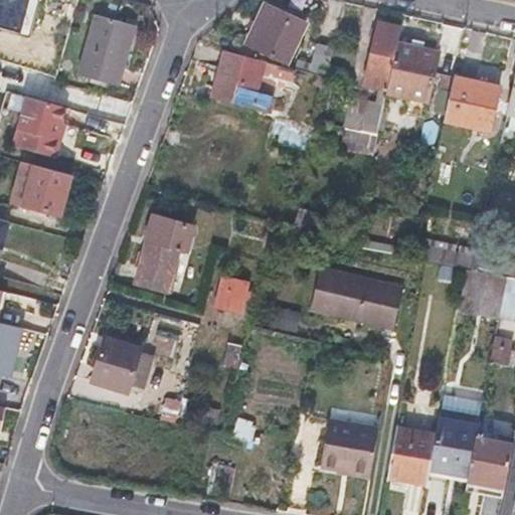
[(0,0),(0,4),(20,10),(22,0),(0,0)]
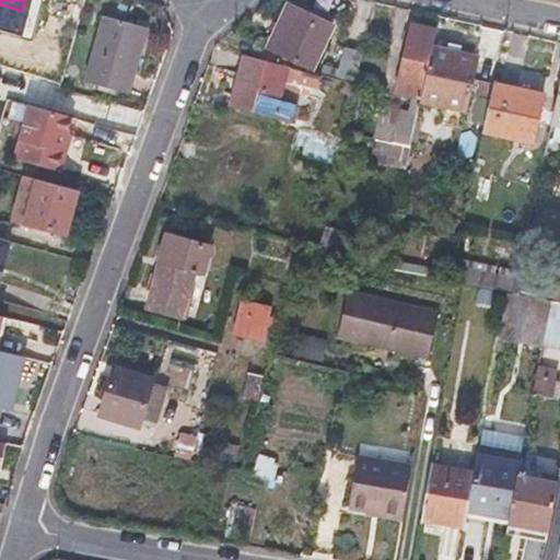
[(314,61),(323,41),(331,19),(290,2),(272,45),(314,61)]
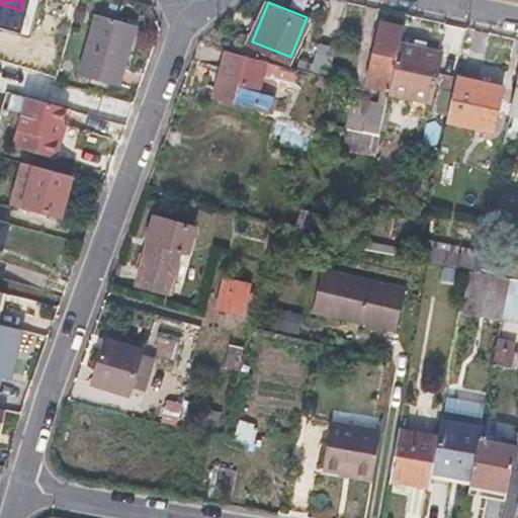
[(90,16),(78,46),(66,75),(105,91),(131,32),(90,16)]
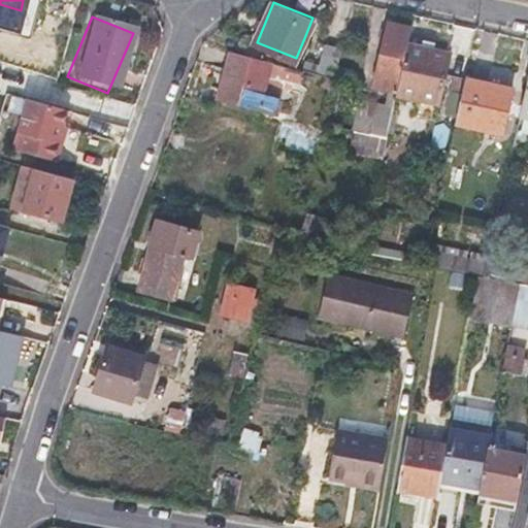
[(375,87),(397,92),(407,44),(411,29),(390,24),(375,87)]
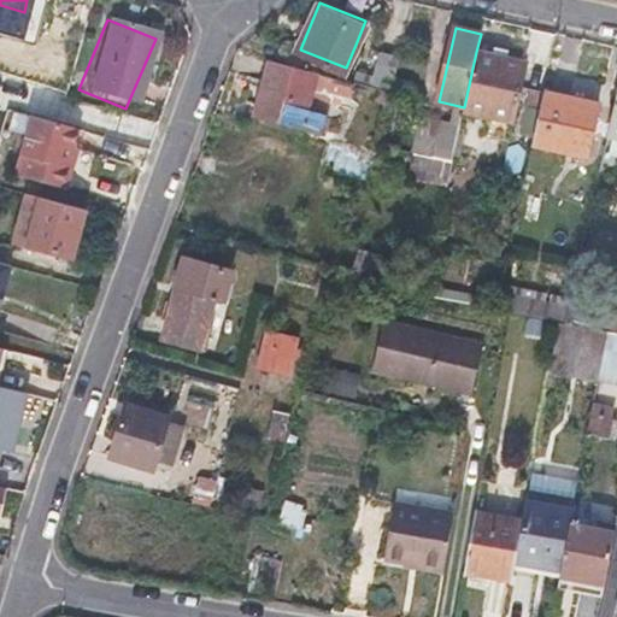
[(476,52),(464,107),(464,111),(515,122),(528,64),(476,52)]
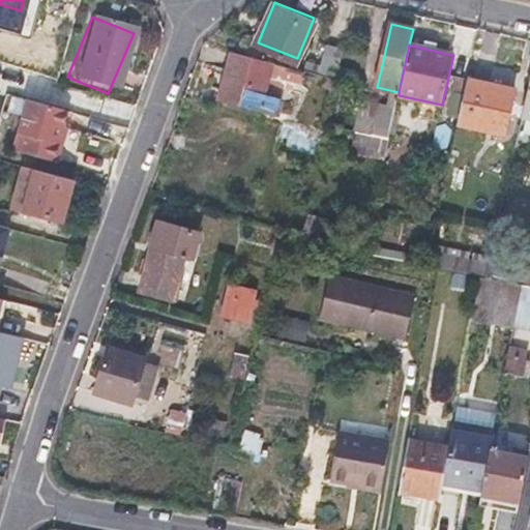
[(335,80),(340,65),(344,50),(327,46),(321,64),(318,75),(335,80)]
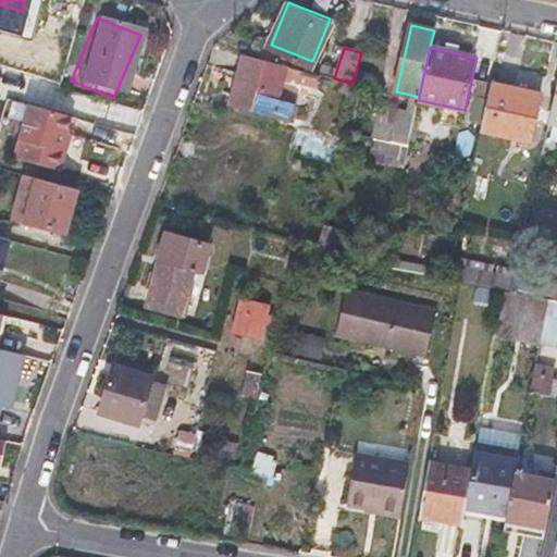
[(247,53),(240,76),(234,99),(293,116),(305,70),(247,53)]
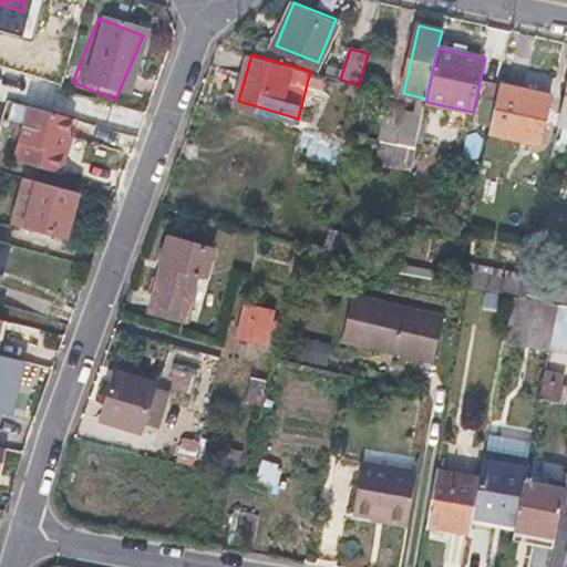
[(327,64),(325,75),(340,80),(343,69),(327,64)]
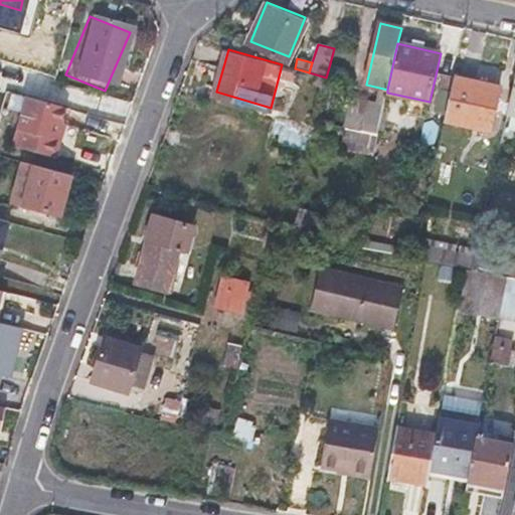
[(445,121),(468,126),(491,132),(500,89),(455,77),(445,121)]
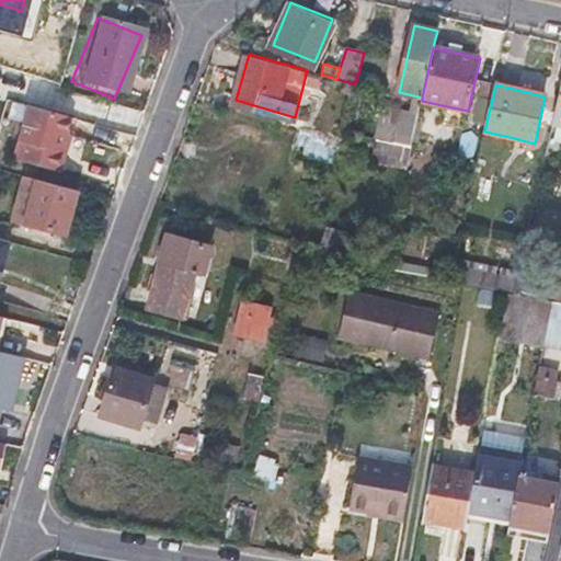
[(84,118),(100,123),(115,127),(122,105),(90,95),(84,118)]
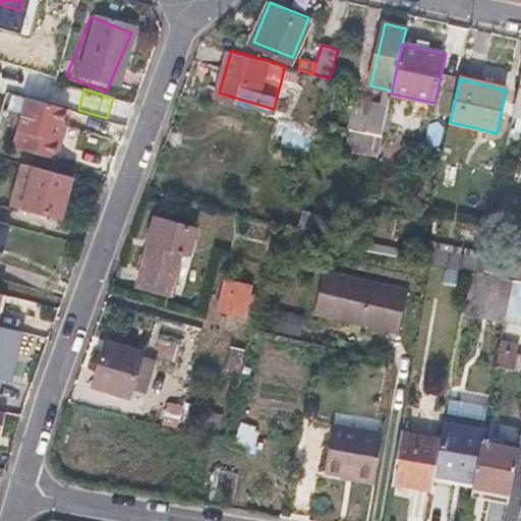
[(345,125),(349,126),(383,131),(390,101),(350,96),(345,125)]
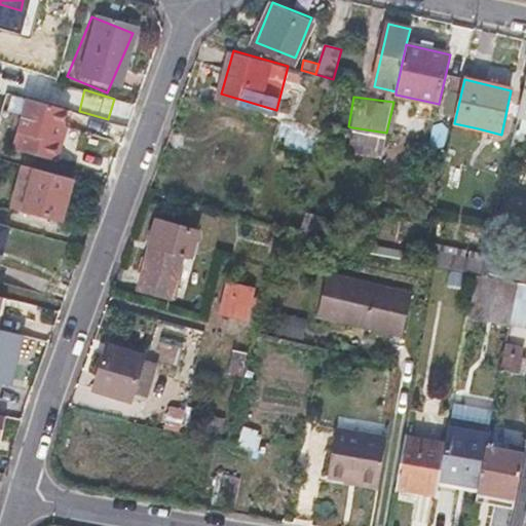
[(29,98),(24,115),(20,132),(23,133),(58,142),(63,125),(67,108),(29,98)]
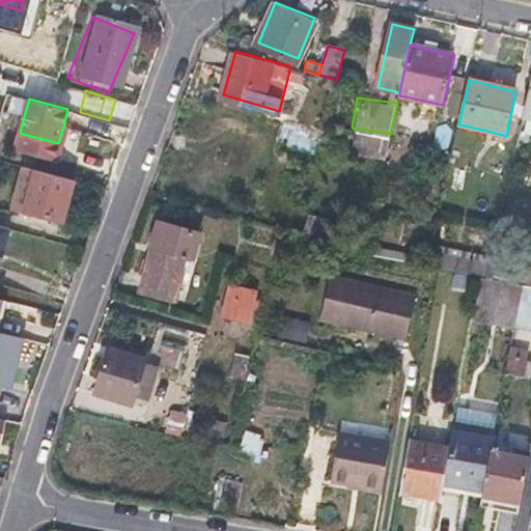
[(68,128),(63,127),(58,143),(23,134),(19,149),(59,161),(68,128)]
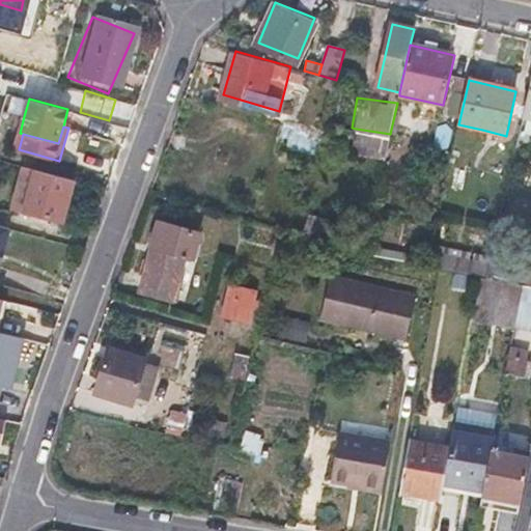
[(390,134),(356,129),(353,149),(386,154),(390,134)]
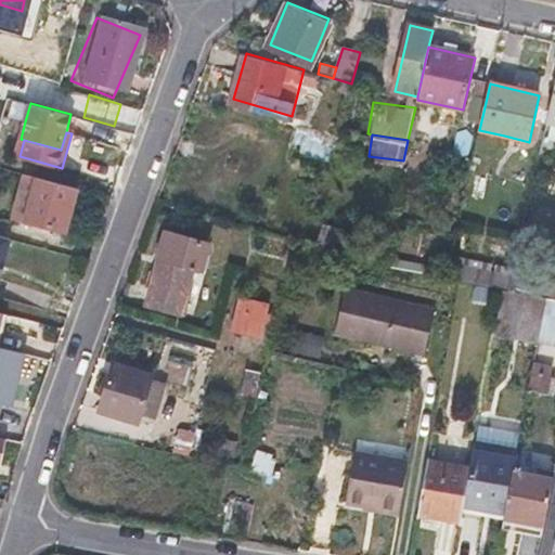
[(11,170),(5,192),(0,211),(0,213),(66,232),(78,189),(11,170)]
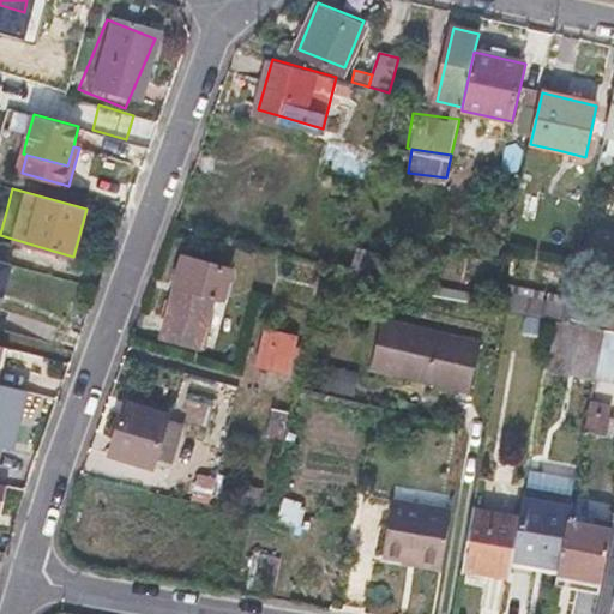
[(423,289),(426,275),(428,262),(360,245),(351,271),(423,289)]
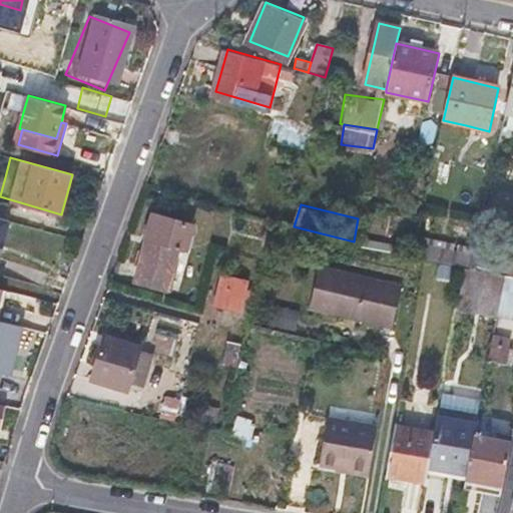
[(168,288),(173,267),(178,244),(187,246),(193,222),(154,213),(138,282),(168,288)]
